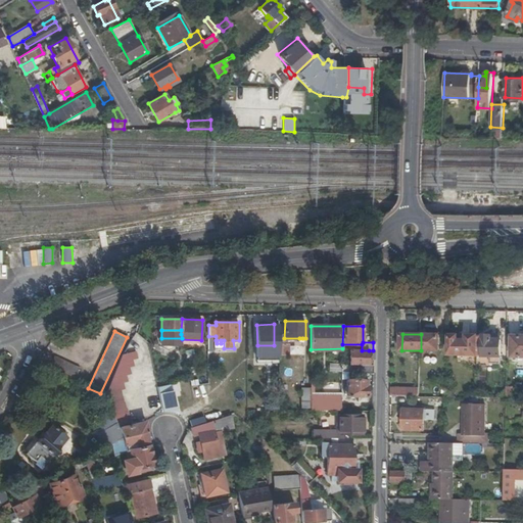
[(421,334),(421,350),(440,350),(440,335),(421,334)]
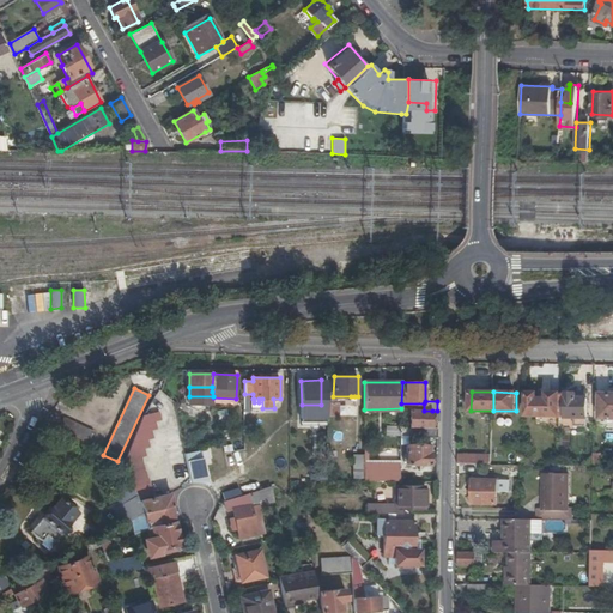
[(528,393),(527,424),(538,424),(538,416),(548,416),(548,424),(560,424),(562,393),(528,393)]
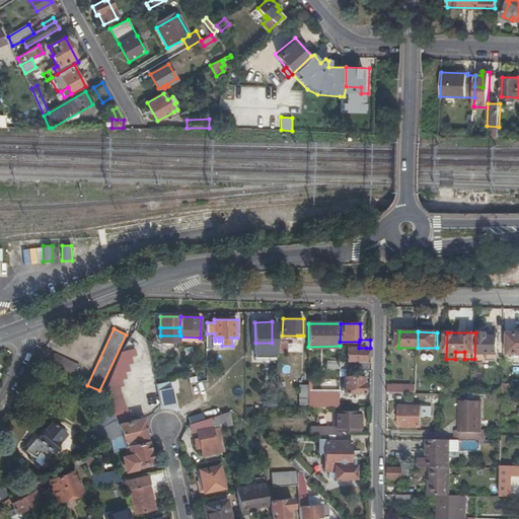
[(490,334),(480,332),(480,354),(498,354),(498,337),(490,337),(490,334)]
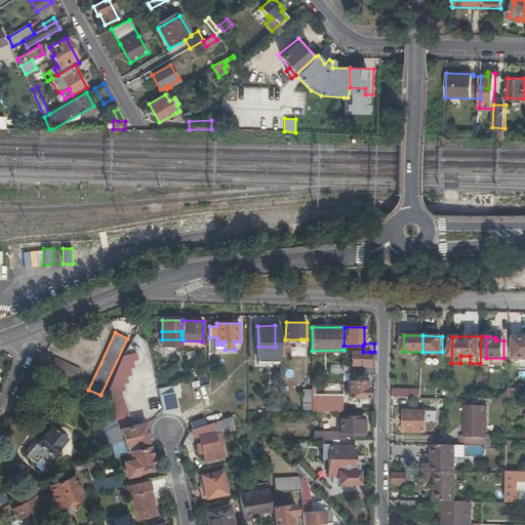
[(524,358),(524,336),(516,337),(515,358),(524,358)]
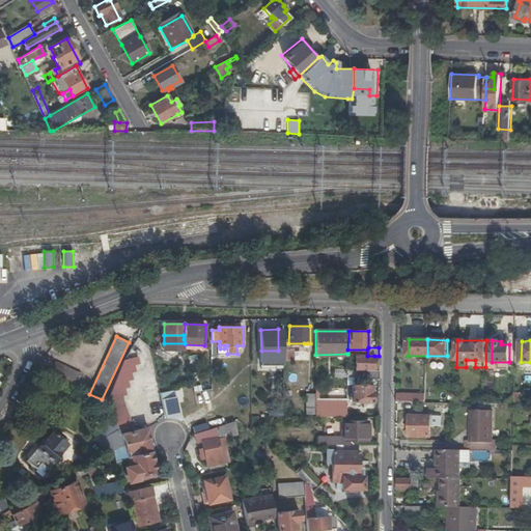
[(219,341),(212,341),(212,354),(227,354),(227,345),(224,345),(224,348),(220,348),(220,345),(219,345),(219,341)]
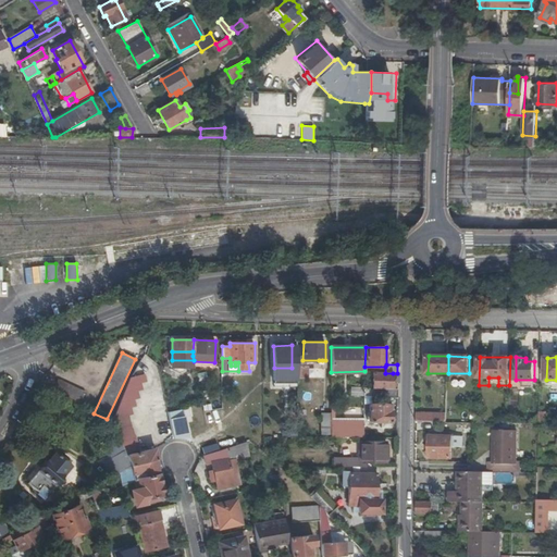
[(297,366),(297,378),(307,376),(308,366),(297,366)]
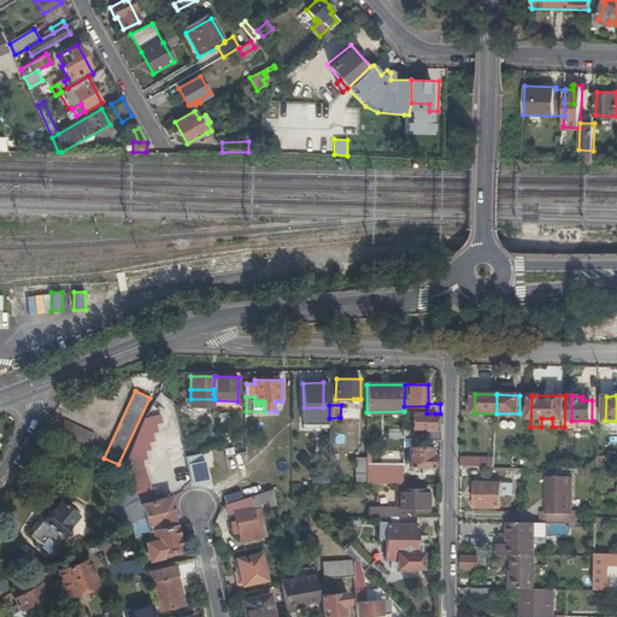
[(413,430),(434,430),(435,413),(427,413),(413,413),(413,430)]
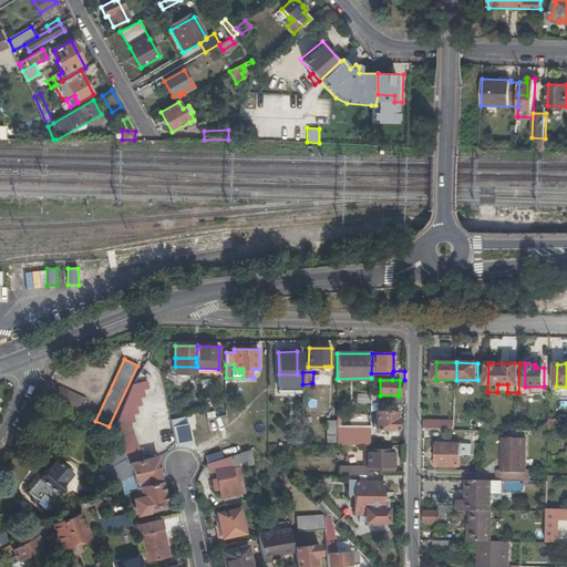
[(59,387),(52,401),(80,413),(86,399),(59,387)]
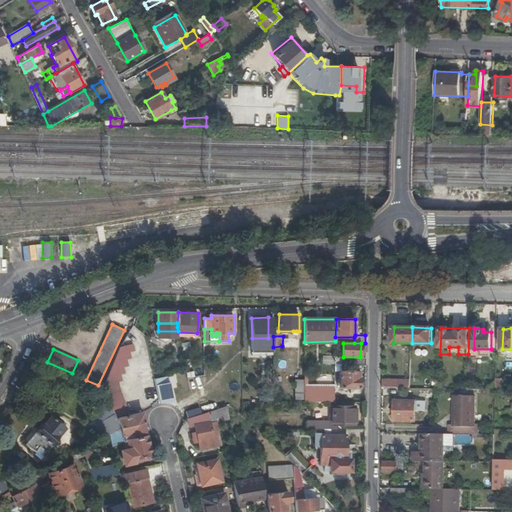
[(365,365),(365,357),(360,357),(343,357),(335,357),(335,363),(352,363),(352,365),(365,365)]
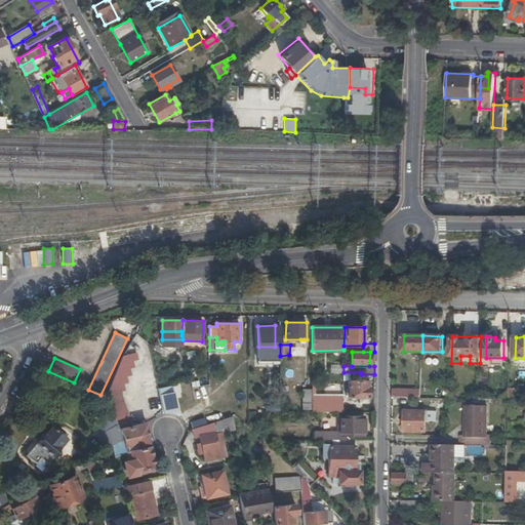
[(349,390),(349,394),(349,397),(368,398),(369,387),(367,387),(367,381),(349,381),(349,390)]
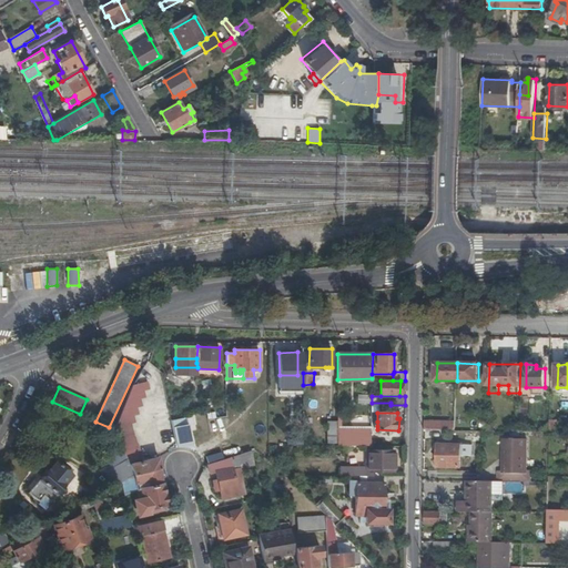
[(337,429),(372,429),(372,416),(337,416),(337,422),(337,429)]
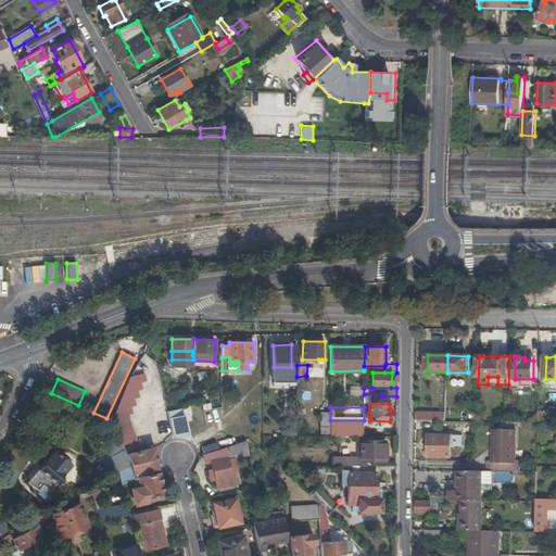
[(167,412),(173,438),(174,438),(177,437),(180,437),(185,439),(188,440),(181,408),(167,412)]
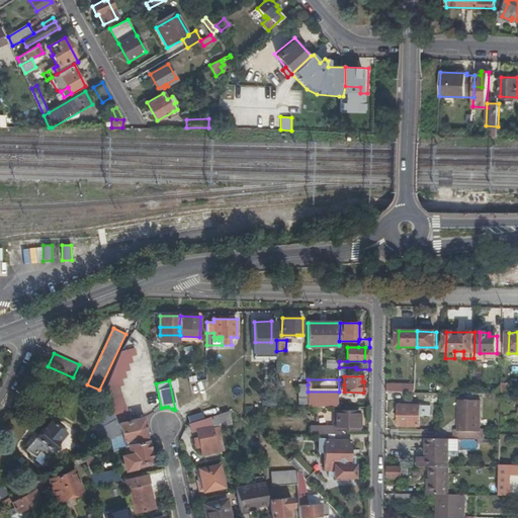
[(299,404),(308,404),(308,392),(308,384),(299,384),(299,404)]
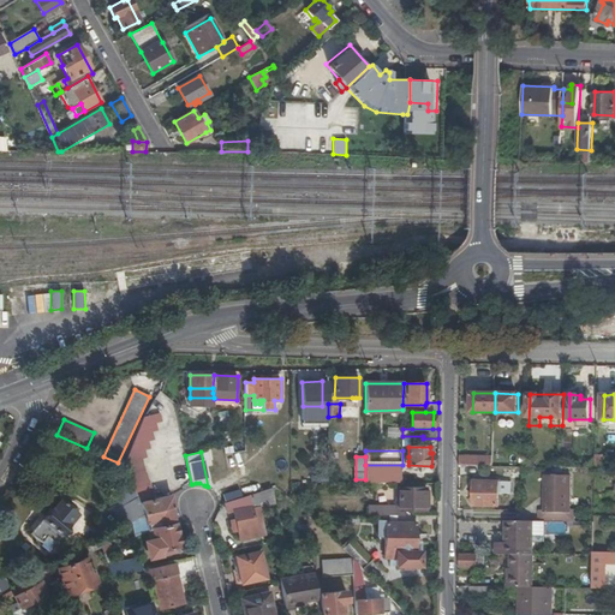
[(460,466),(494,466),(494,458),(476,457),(460,457),(460,466)]
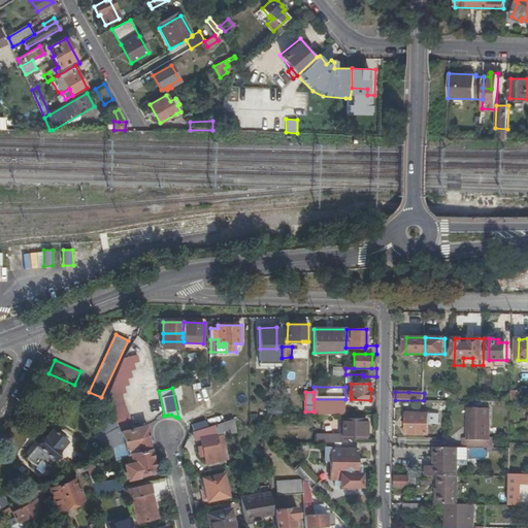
[(314,415),(344,415),(345,399),(314,399),(314,411),(314,415)]
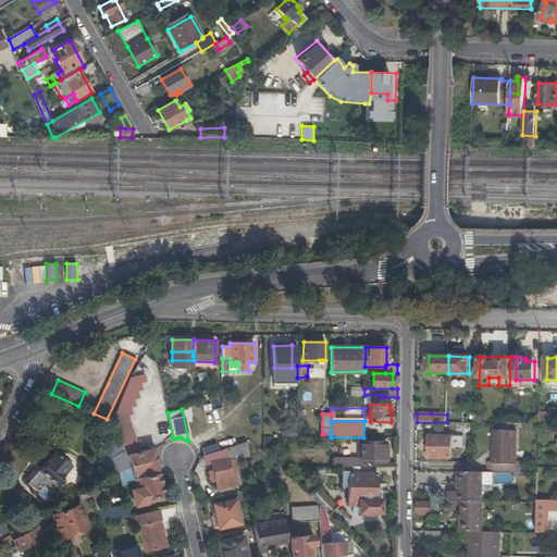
[(493,472),(522,472),(522,461),(518,461),(519,430),(494,430),(494,462),(490,461),(490,472),(493,472)]
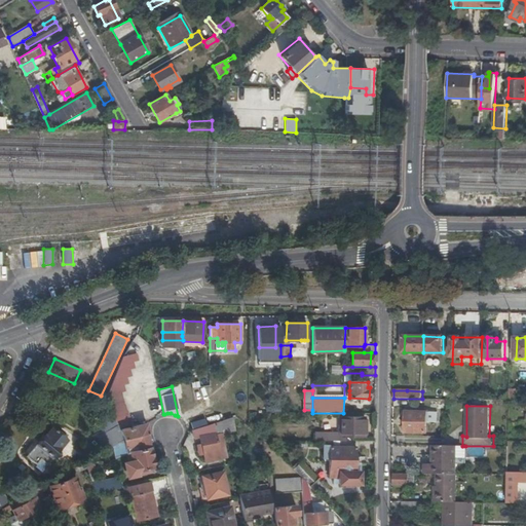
[(437,413),(407,412),(407,433),(427,433),(427,421),(437,421),(437,413)]
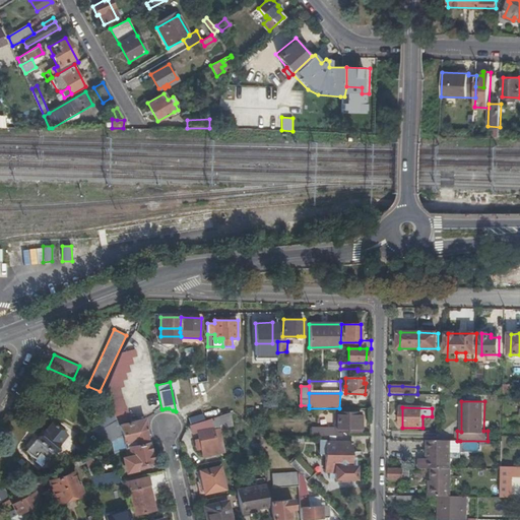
[(337,431),(342,431),(361,432),(361,412),(338,412),(337,429),(337,431)]
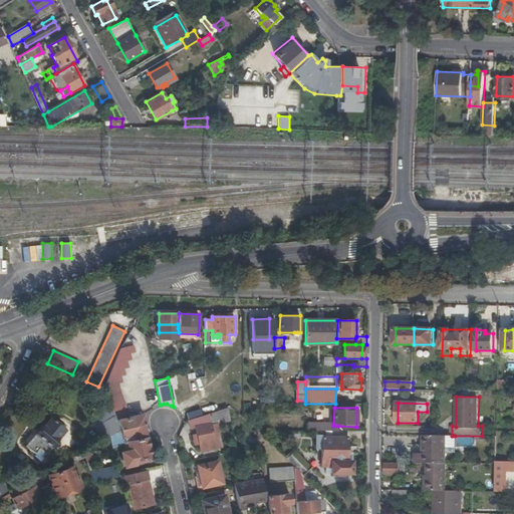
[(94,416),(102,438),(116,433),(108,411),(94,416)]
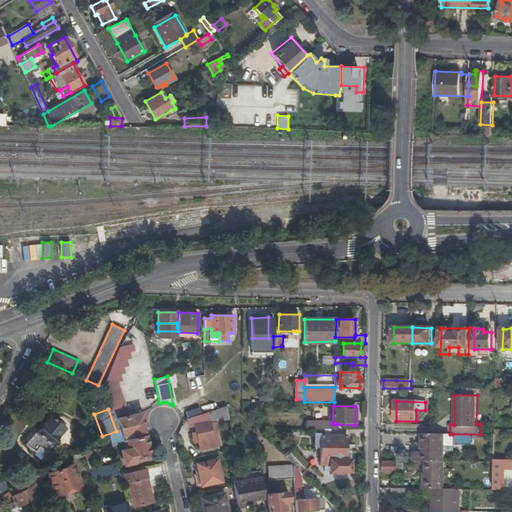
[(143,412),(116,418),(120,428),(143,422),(145,422),(145,421),(145,420),(143,412)]
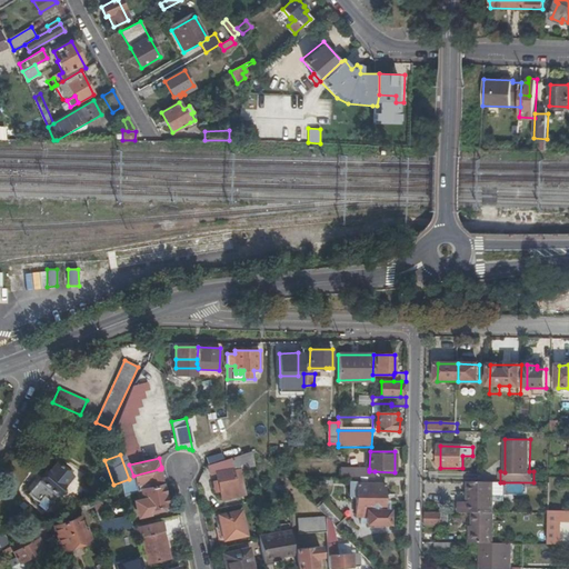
[(43,497),(50,502),(57,495),(56,493),(70,476),(56,463),(48,472),(47,471),(37,482),(33,479),(25,490),(38,502),(43,497)]
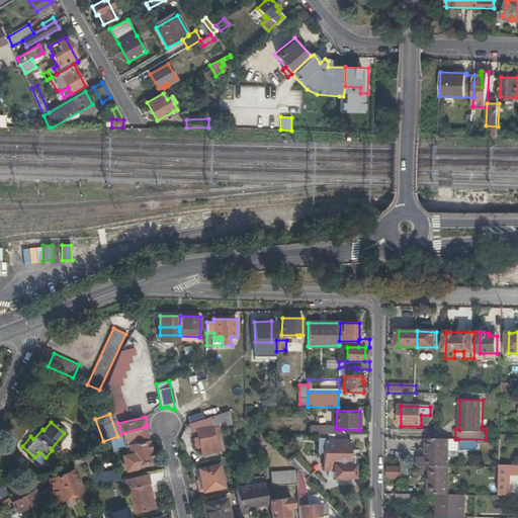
[(216,425),(211,426),(217,448),(221,447),(216,425)]
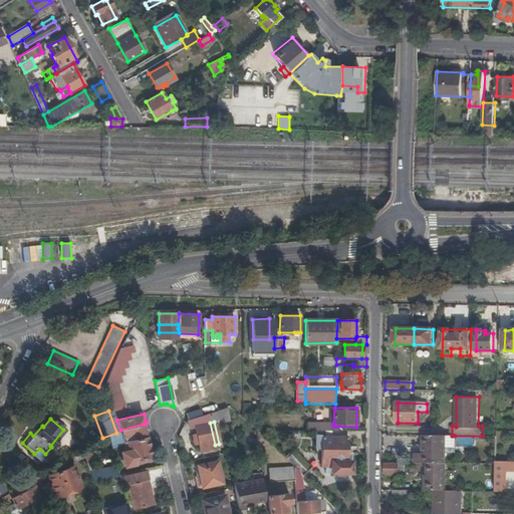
[(215,445),(210,423),(195,426),(200,448),(215,445)]
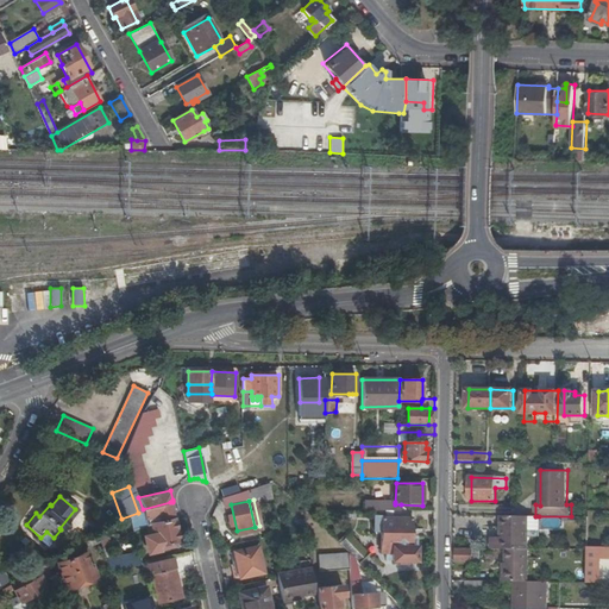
[(170,502),(143,509),(146,525),(151,523),(174,519),(170,502)]
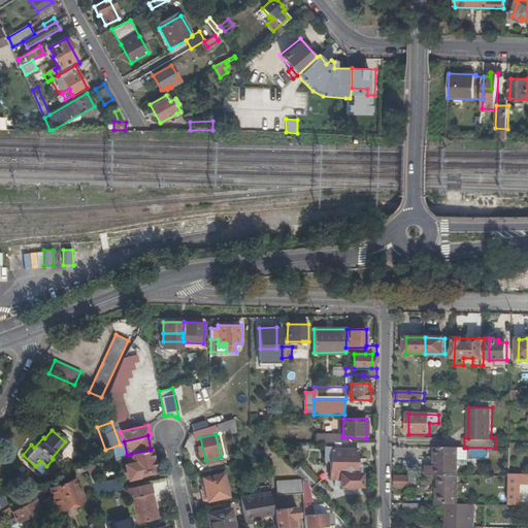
[(357,463),(357,442),(348,442),(344,442),(344,449),(331,449),(331,450),(324,451),(324,464),(331,464),(357,463)]
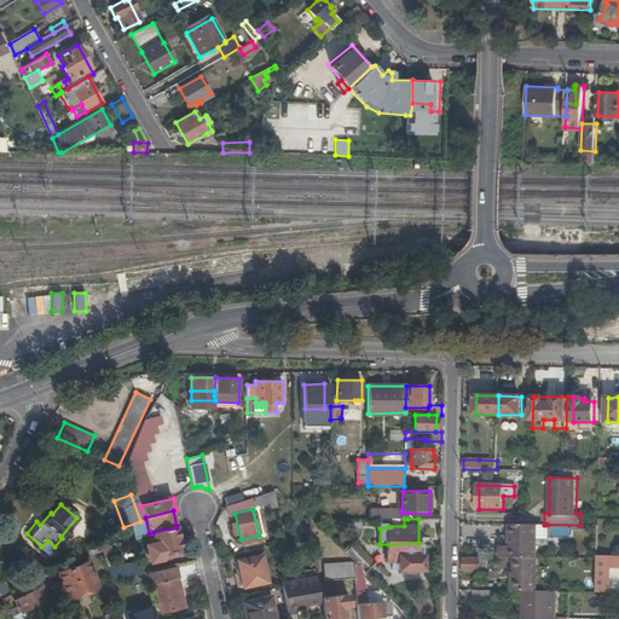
[(515,557),(537,557),(537,543),(548,544),(548,525),(544,525),(512,525),(509,524),(509,538),(513,538),(512,557),(515,557)]
